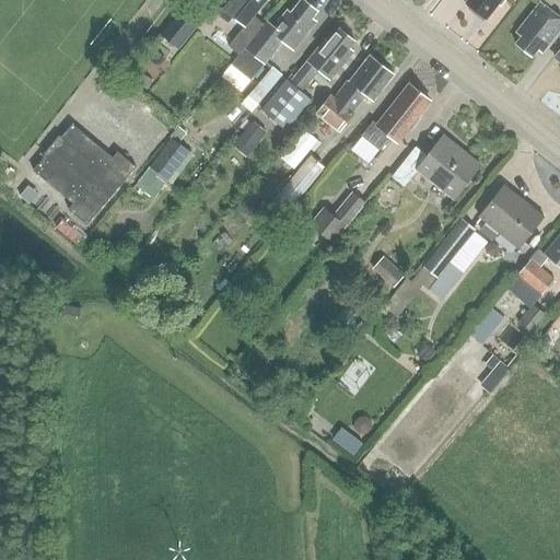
[(237,9),(252,20),(253,19),(257,12),(266,0),(209,0),(205,7),(225,24),(237,9)]
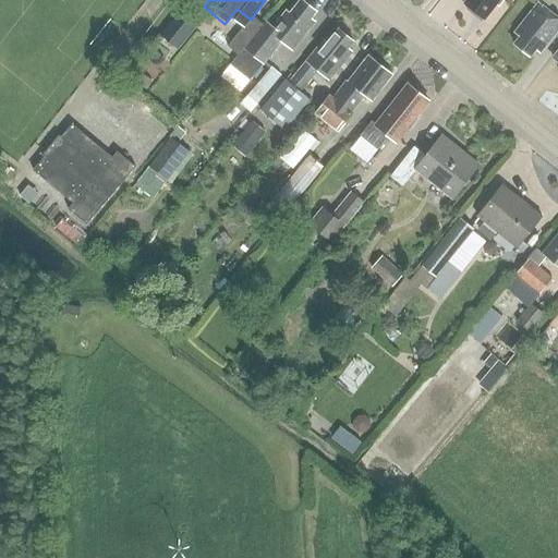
[(244,48),(230,67),(249,81),(263,63),(280,43),(291,51),(308,29),(304,26),(315,12),(301,0),(289,14),(286,12),(273,29),(265,23),(250,41),(244,48)]
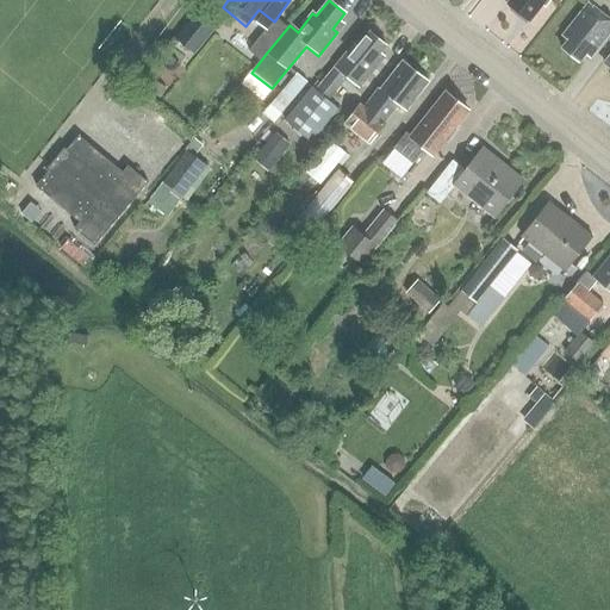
[(511,0),(508,5),(529,22),(543,5),(546,7),(551,0),(511,0)]
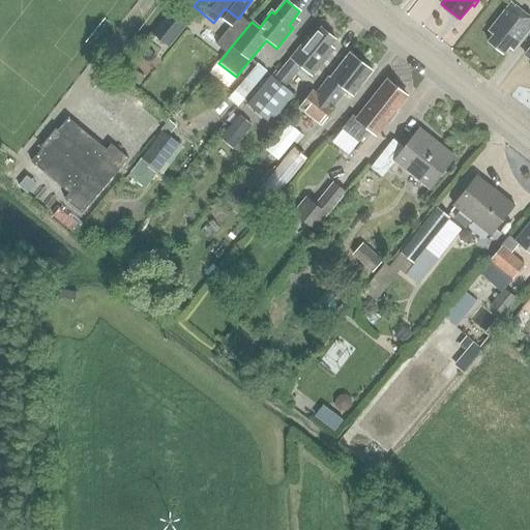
[(508,48),(511,51),(529,28),(529,18),(510,2),(488,31),(493,35),(488,42),(502,54),(508,48)]
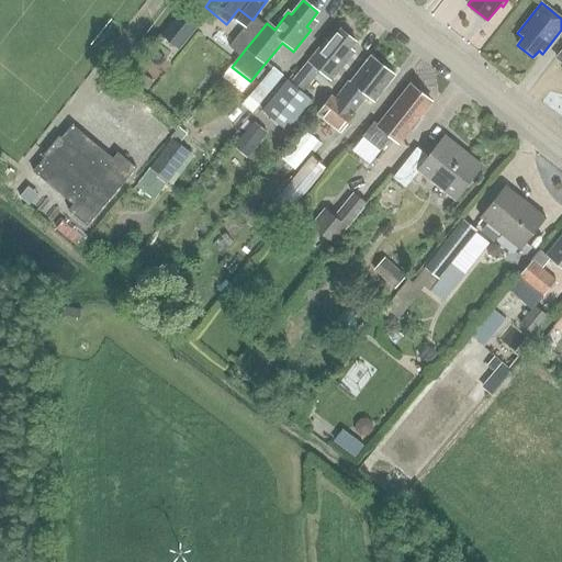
[(161,37),(180,51),(202,22),(184,8),(161,37)]
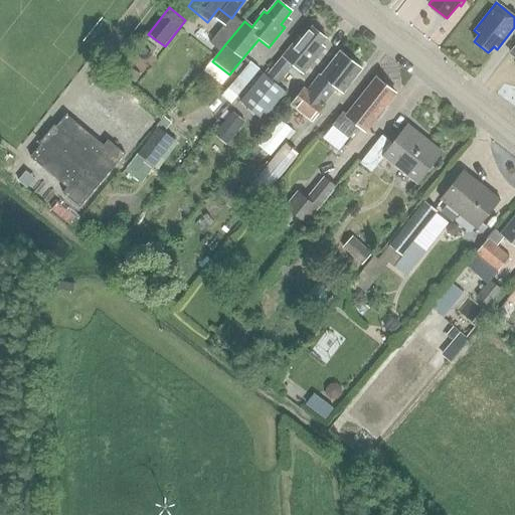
[(299,37),(282,58),(271,72),(266,68),(240,101),(263,119),(284,92),(276,86),(292,66),(303,74),(324,48),(320,45),(326,39),(311,27),(302,40),(299,37)]
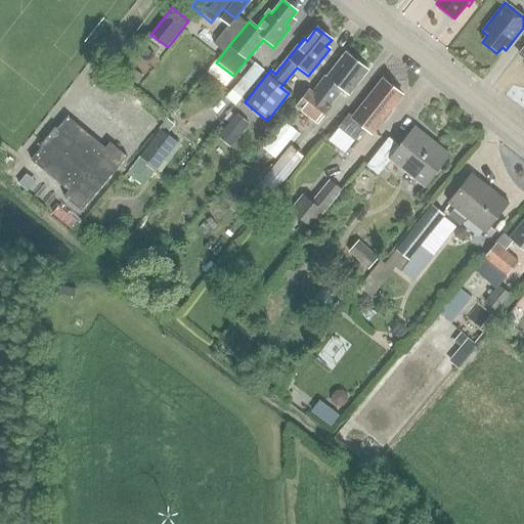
[(214,44),(224,52),(233,41),(223,33),(214,44)]
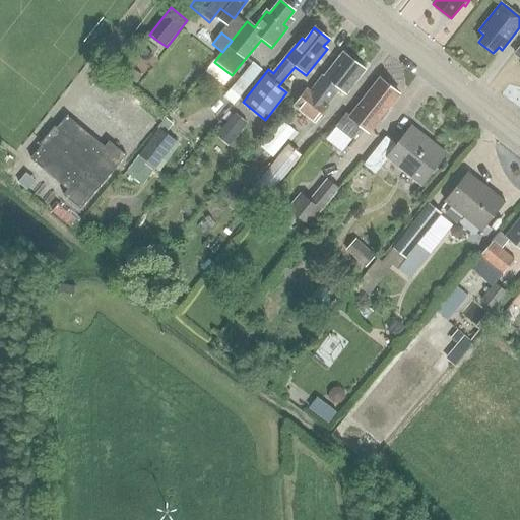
[(336,87),(346,95),(366,71),(343,53),(324,77),(323,76),(310,93),(306,90),(295,105),(316,122),(327,107),(323,104),(336,87)]
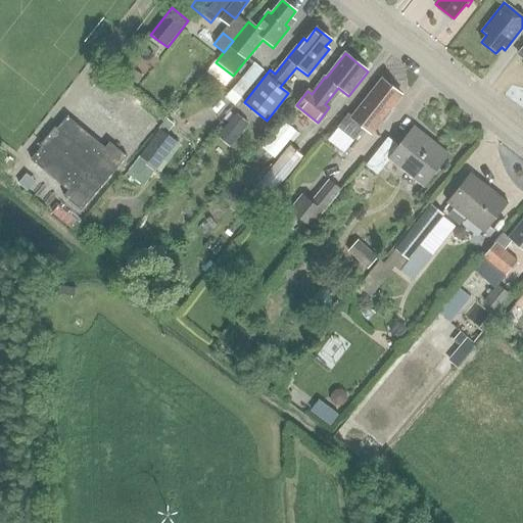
[(242,98),(265,73),(254,63),(232,90),(242,98)]
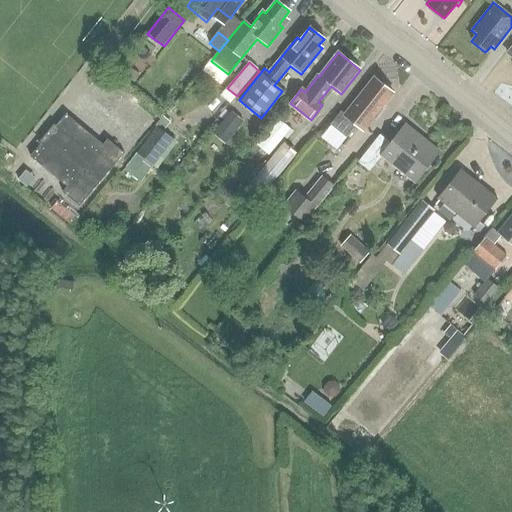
[(126,76),(134,83),(140,75),(132,68),(126,76)]
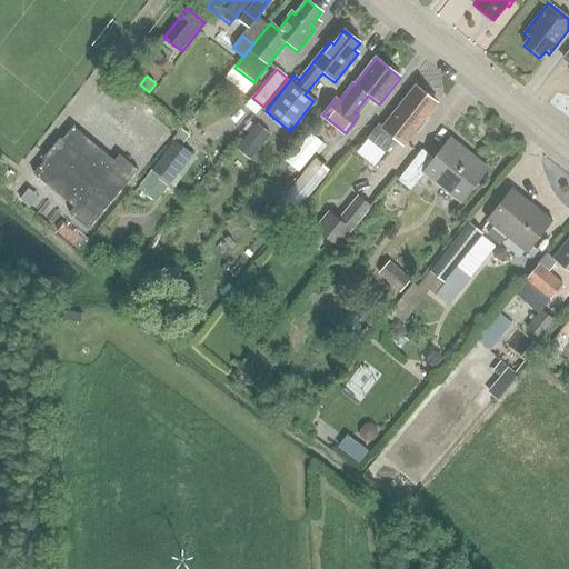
[(429,120),(426,118),(437,105),(415,87),(381,129),(378,126),(368,139),(386,152),(396,140),(403,146),(413,133),(417,136),(429,120)]
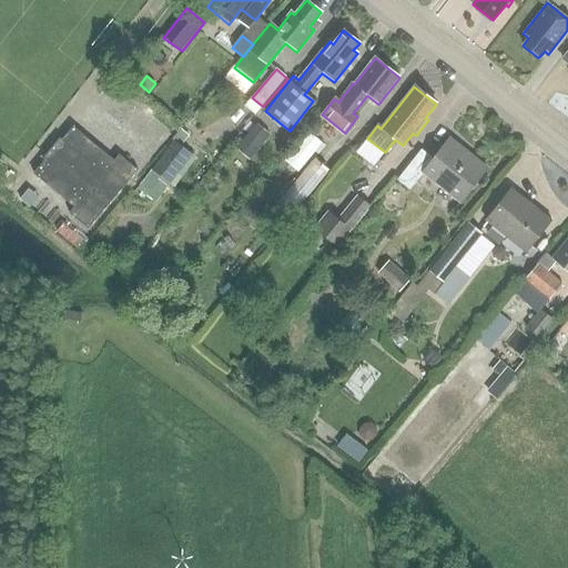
[(246,137),(260,148),(271,135),(256,124),(246,137)]
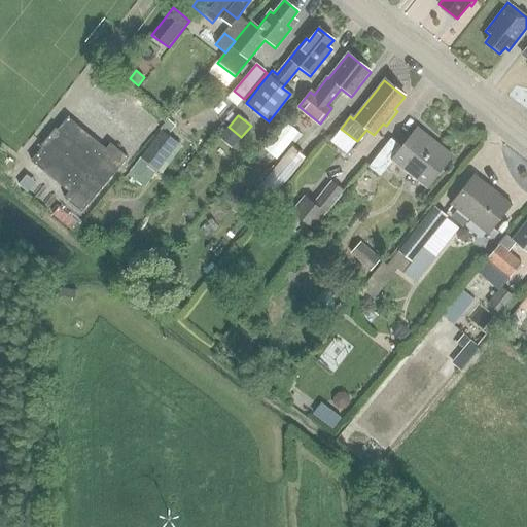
[(81,212),(127,159),(109,144),(105,149),(67,117),(57,131),(55,129),(38,147),(41,149),(31,162),(67,192),(64,198),(81,212)]
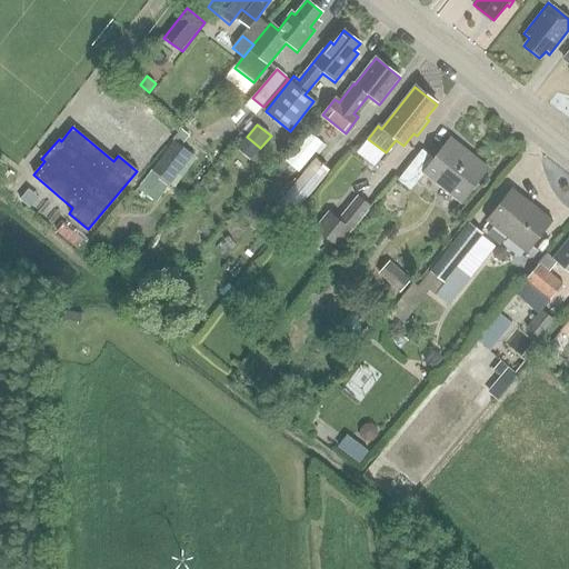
[(286,162),(298,172),(322,143),(310,132),(286,162)]
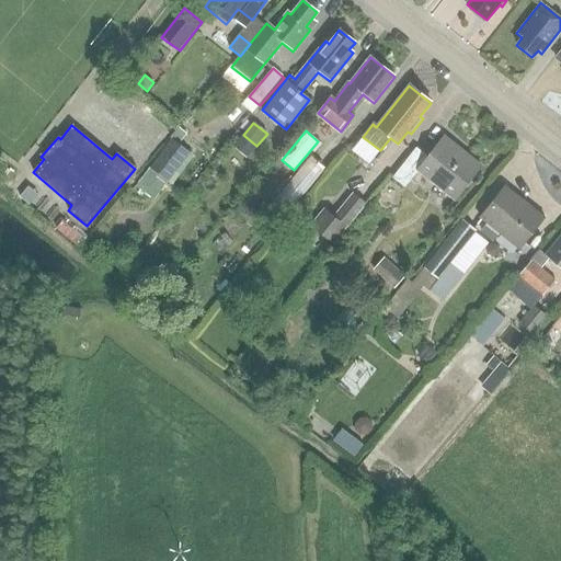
[(481,169),(443,137),(426,157),(418,149),(392,179),(404,189),(419,171),(455,201),(481,169)]
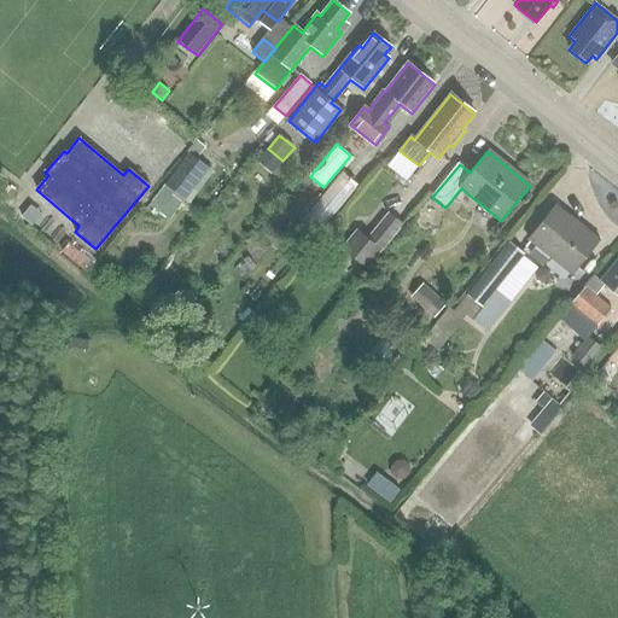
[(191,152),(163,185),(184,202),(210,168),(191,152)]
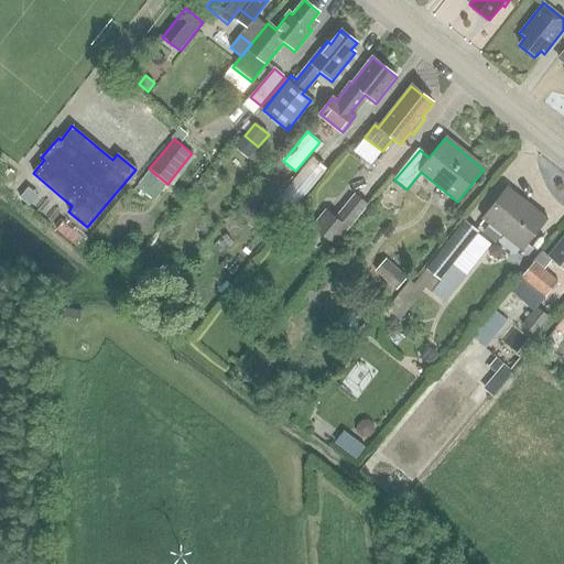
[(308,193),(326,173),(314,163),(296,184),(308,193)]
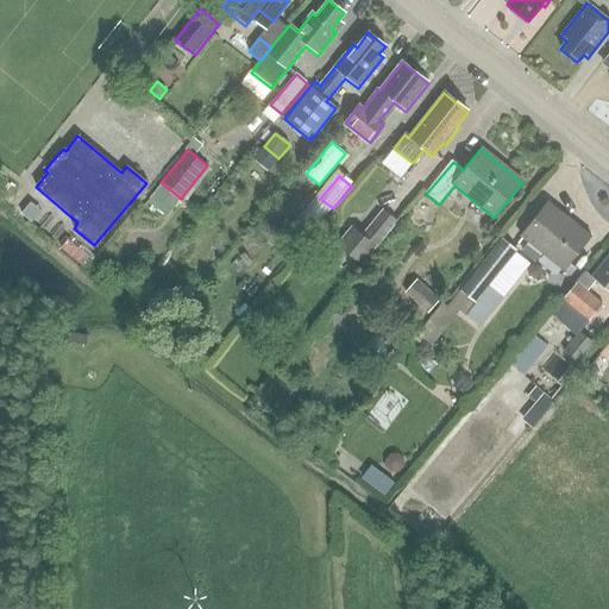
[(161,182),(145,202),(164,219),(181,199),(161,182)]
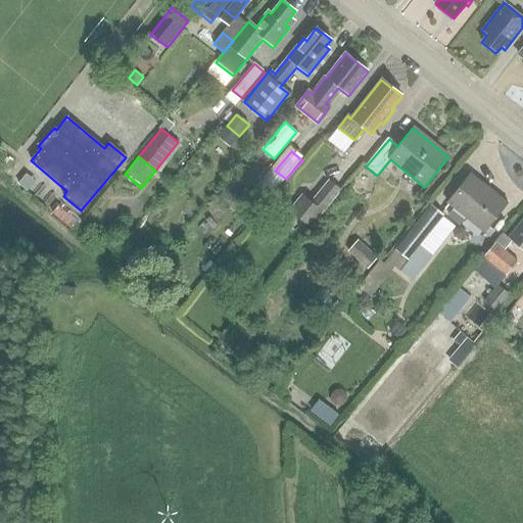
[(455,207),(447,217),(460,226),(467,218),(485,232),(508,204),(471,175),(448,202),(455,207)]
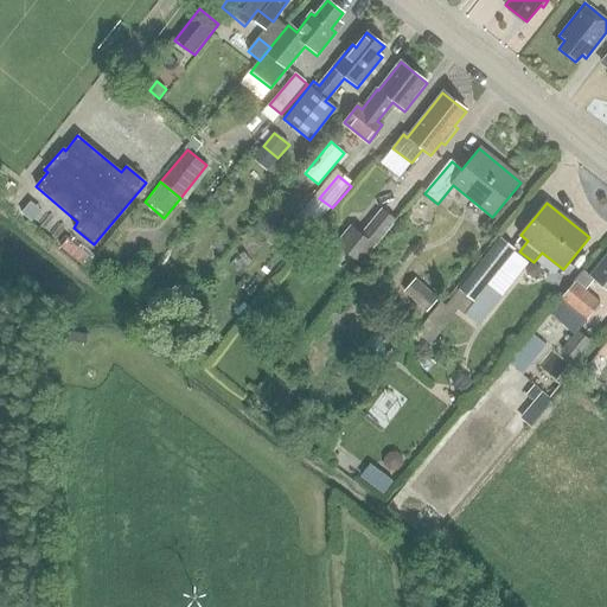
[(360,266),(397,222),(396,222),(382,210),(363,234),(362,235),(355,229),(351,227),(336,246),(340,249),(359,264),(360,266)]
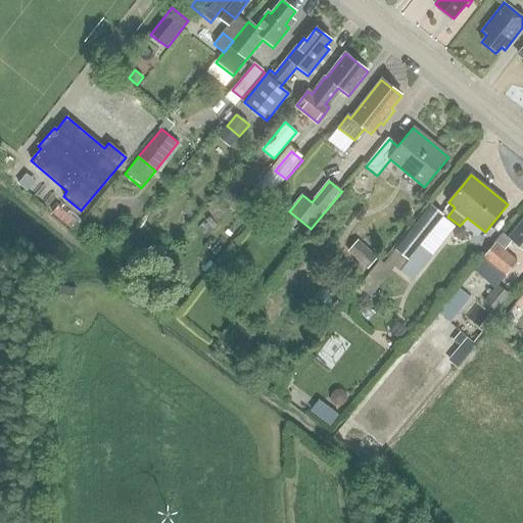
[(431,205),(387,258),(395,266),(398,268),(409,255),(419,243),(442,215),(431,205)]
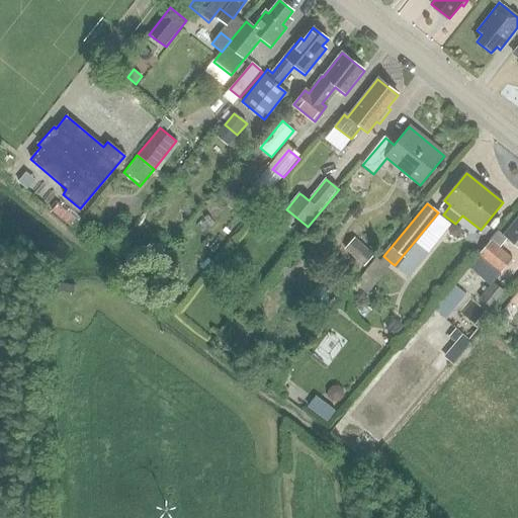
[(76,214),(70,214),(59,204),(53,211),(71,227),(76,220),(76,214)]
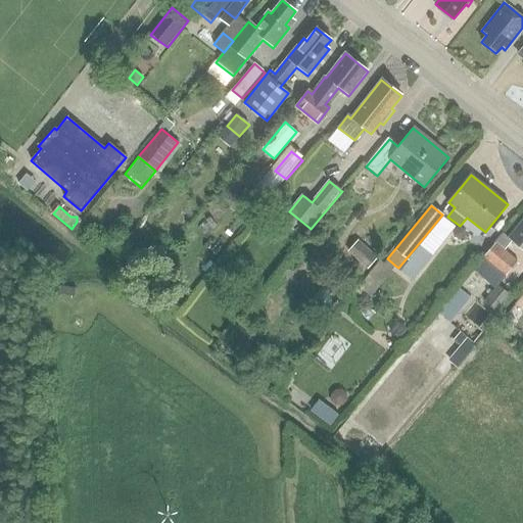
[(522,221),(509,239),(522,250),(522,221)]
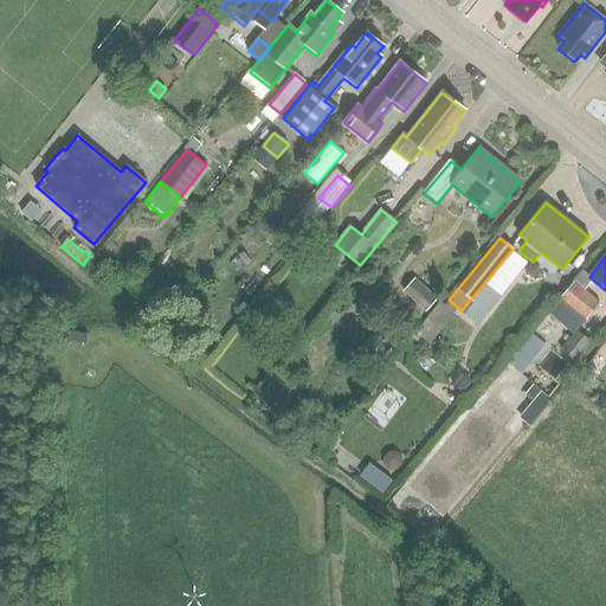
[(591,281),(580,272),(559,300),(586,320),(599,303),(582,290),(591,281)]
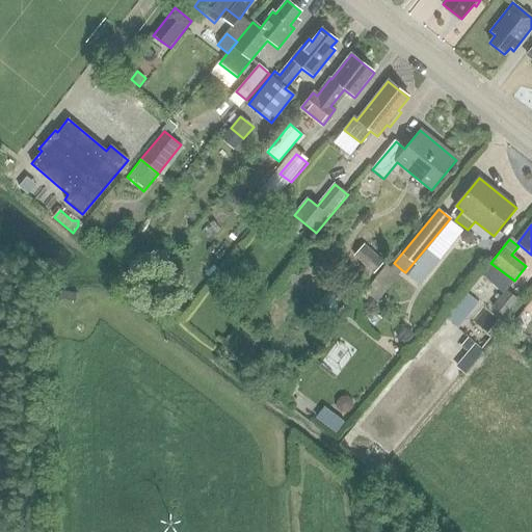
[(352,257),(373,274),(384,262),(364,244),(352,257)]
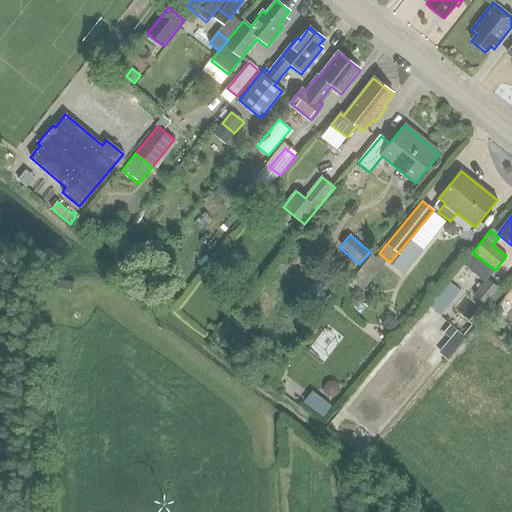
[(400,250),(390,262),(402,272),(422,248),(410,238),(400,250)]
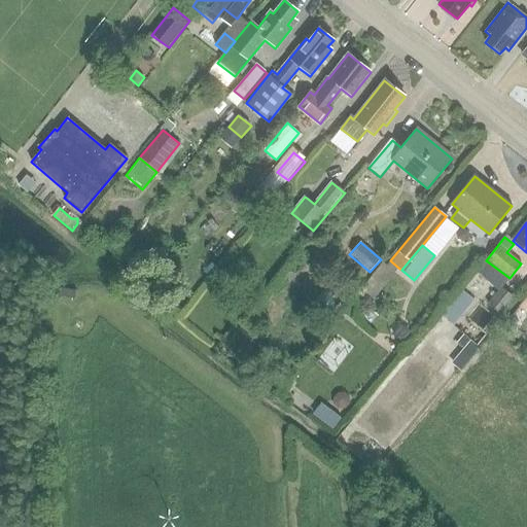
[(512,296),(499,287),(487,304),(499,313),(512,296)]
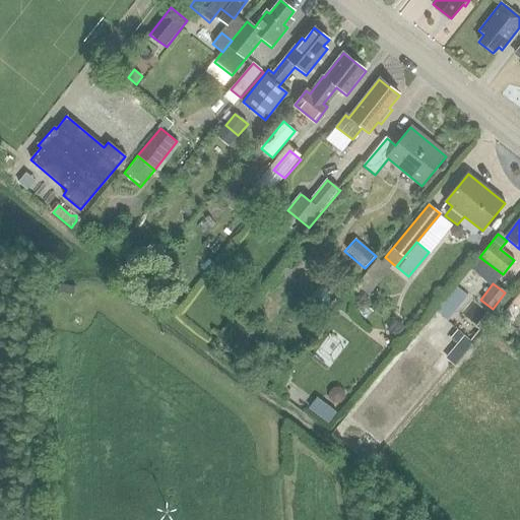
[(59,284),(57,293),(73,296),(74,287),(59,284)]
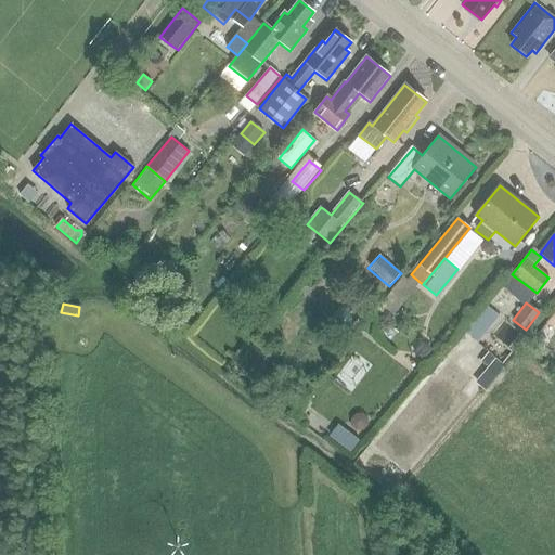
[(478,343),(499,317),(488,307),(466,333),(478,343)]
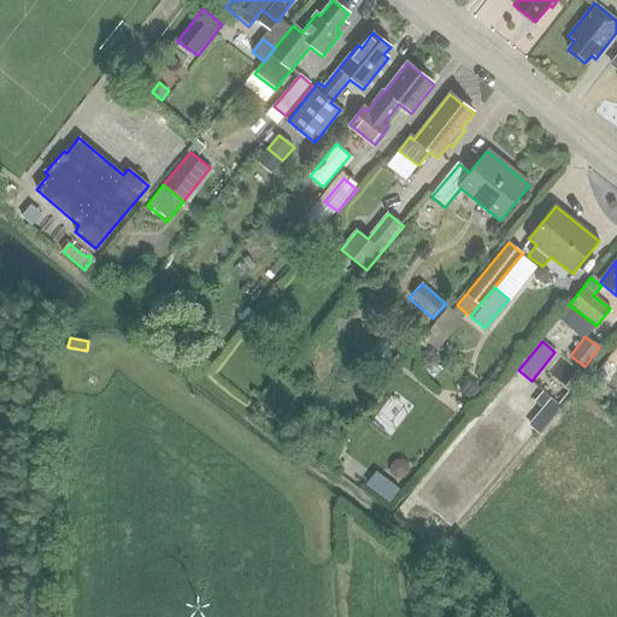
[(616,345),(605,359),(616,368),(616,345)]
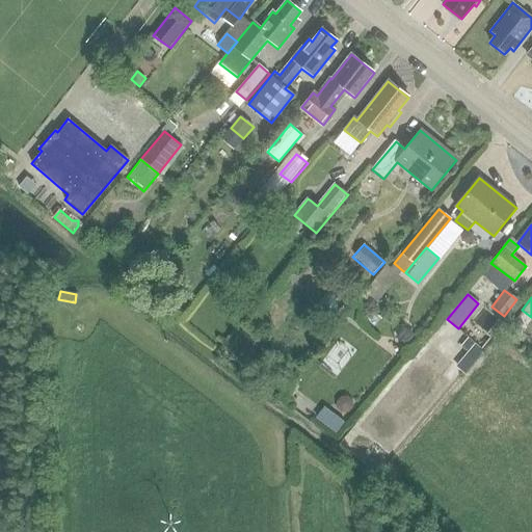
[(260,342),(242,328),(224,352),(242,365),(260,342)]
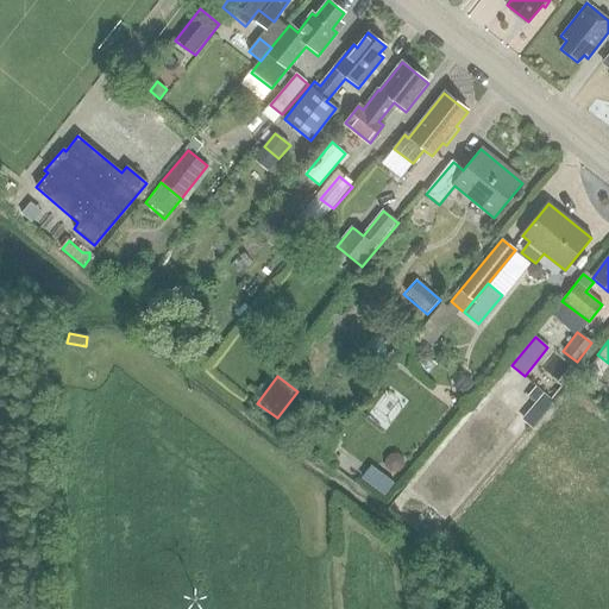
[(385,460),(385,468),(391,473),(399,472),(403,468),(403,459),(399,454),(390,454),(385,460)]
